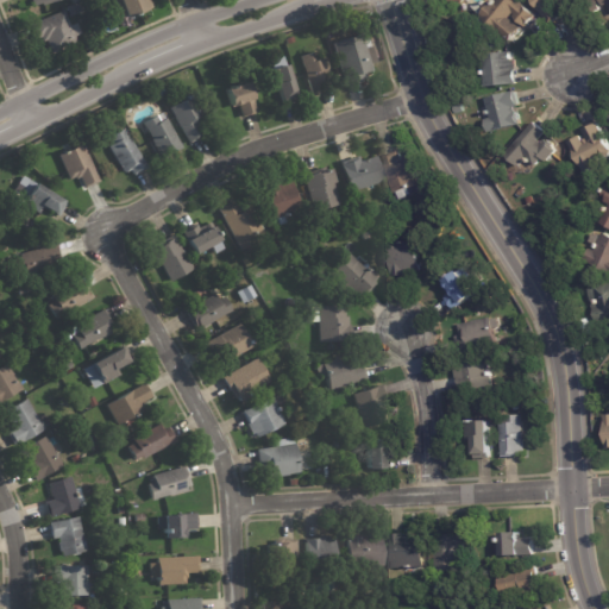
[(76,4),(85,0),(88,8),(80,12),(76,4)]
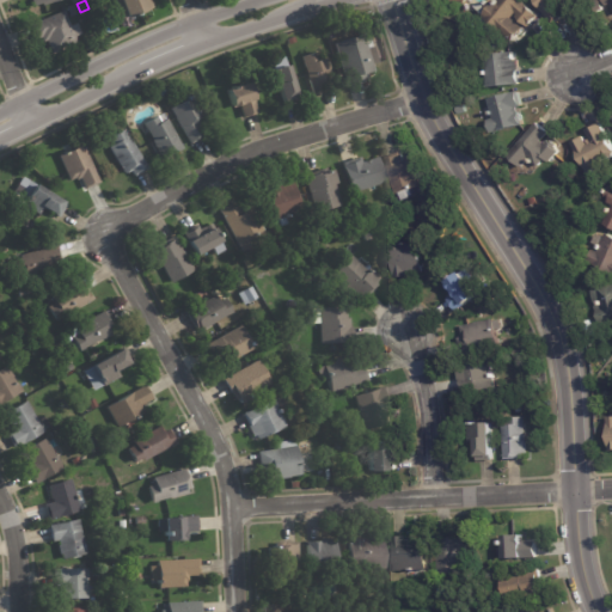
[(150,0),(153,7),(120,19),(111,0),(150,0)]
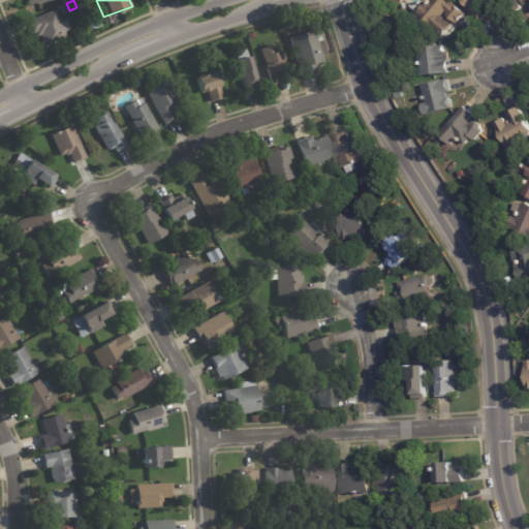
[(449,0),(466,13),(458,24),(455,21),(453,24),(443,35),(417,13),(424,5),(422,3),(424,0),(428,0),(429,1),(429,0),(449,0)]
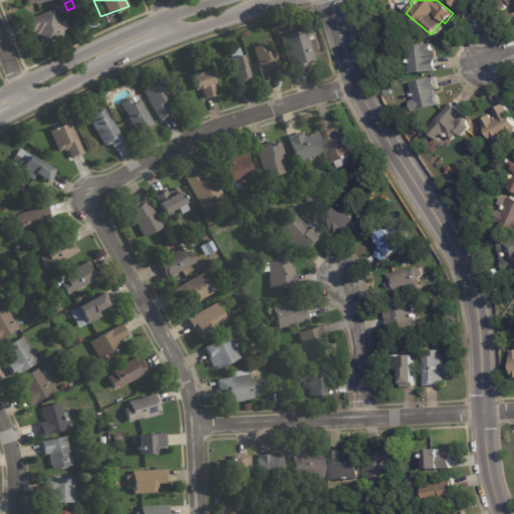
[(472,0),(469,3),(475,12),(464,19),(451,0),(472,0)]
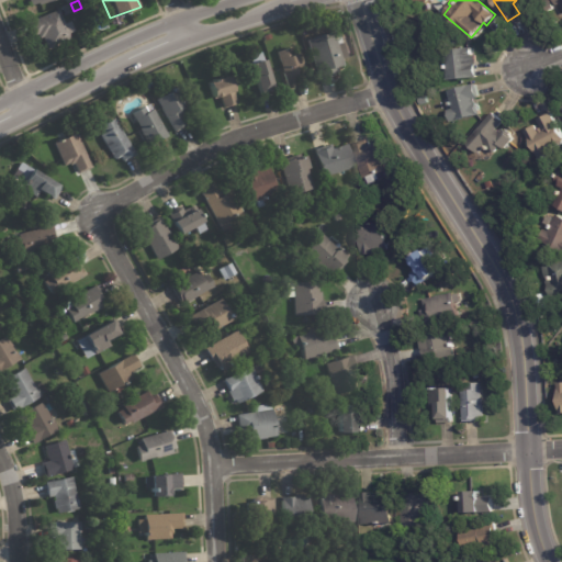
[(38,37),(37,34),(33,36),(27,22),(58,9),(64,23),(70,21),(75,31),(69,33),(72,40),(47,51),(42,37),(40,38),(38,37)]
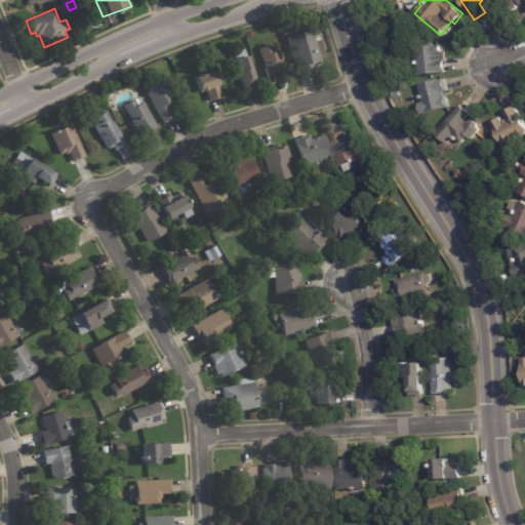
[(310,69),(297,72),(287,36),(311,29),(315,40),(320,39),(324,52),(319,53),(321,61),(315,62),(316,66),(311,68),(311,69),(310,69)]
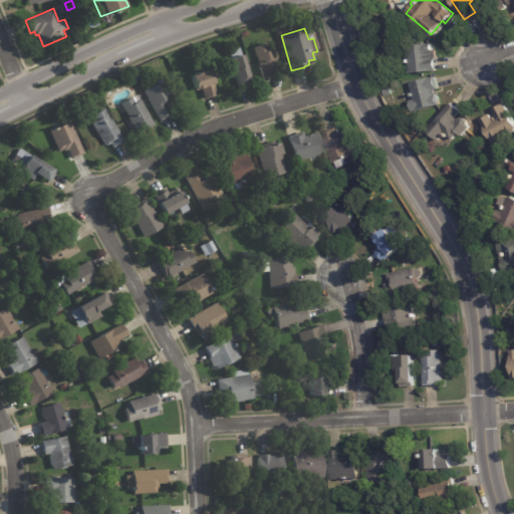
[(281,74),(263,80),(253,46),(270,41),(274,54),(275,54),(281,74)]
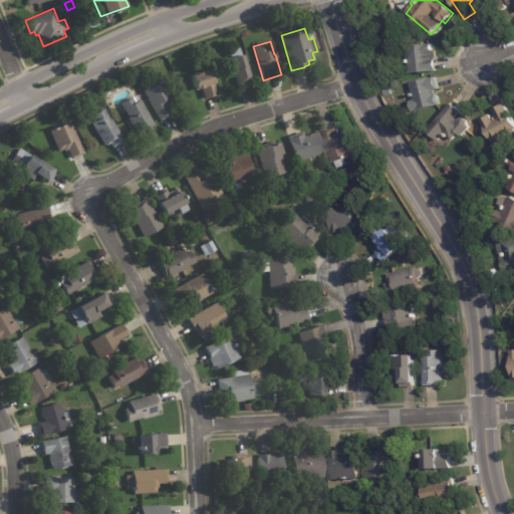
[(437,56),(437,59),(435,59),(436,70),(409,73),(406,46),(432,43),(433,51),(436,50),(437,56)]
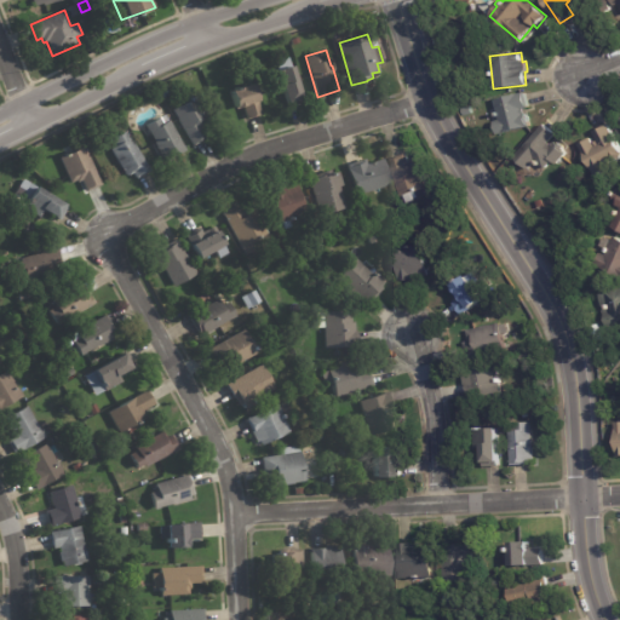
[(302,101),(287,105),(280,87),(274,89),(269,70),(290,62),(302,101)]
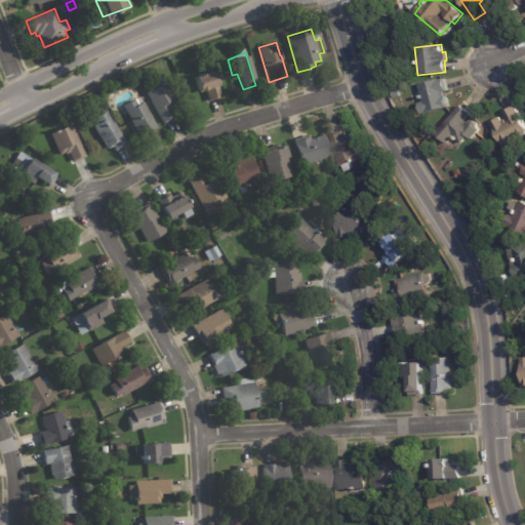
[(221,96),(210,99),(206,86),(198,88),(194,73),(212,68),(217,82),(218,81),(223,95),(221,96)]
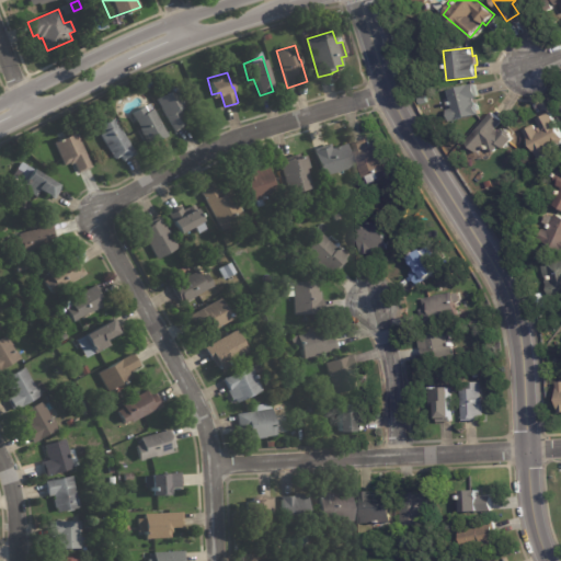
[(474,86),(478,98),(474,98),(479,114),(450,122),(447,111),(451,109),(447,91),(474,84),(474,86)]
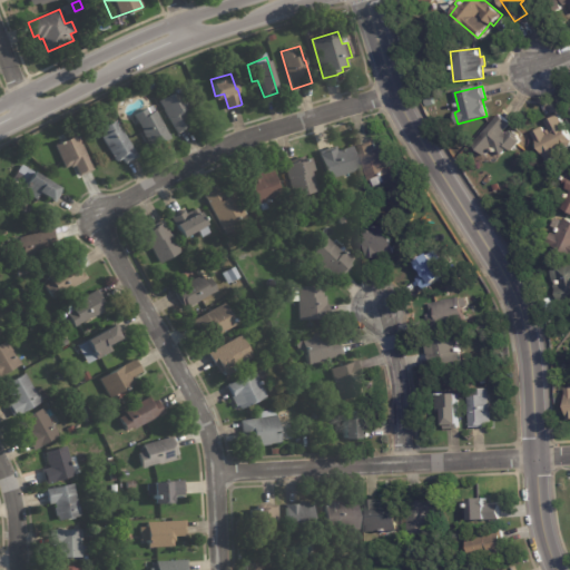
[(189,126),(177,133),(158,98),(178,87),(189,107),(186,109),(189,114),(185,116),(190,125),(189,126)]
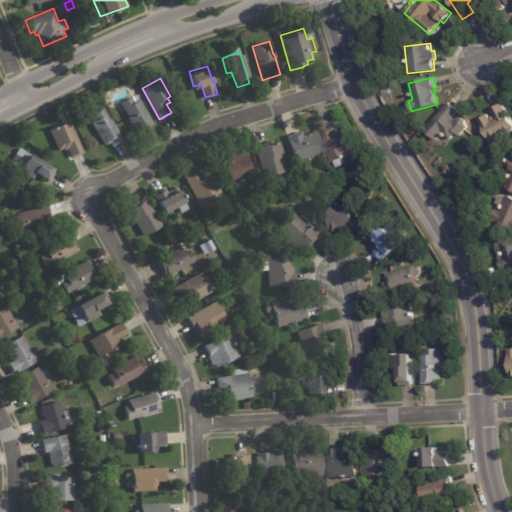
[(149,116),(153,122),(135,131),(119,102),(131,95),(131,96),(136,93),(139,98),(139,97),(149,116)]
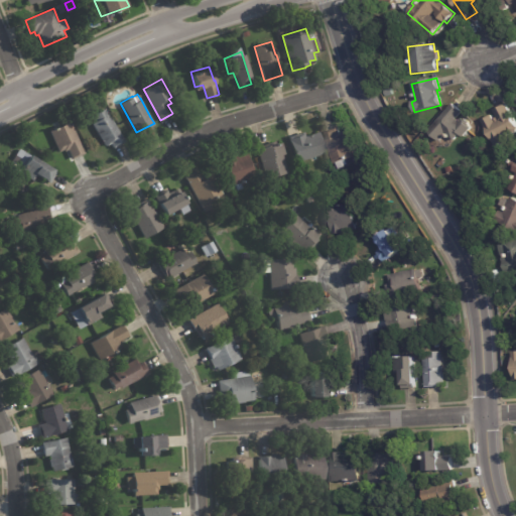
[(453,106),(462,113),(457,119),(460,121),(463,117),(470,123),(469,124),(471,125),(470,126),(472,128),(464,138),(460,134),(455,141),(448,137),(447,139),(445,137),(446,135),(445,134),(439,142),(426,133),(449,103),(453,106)]
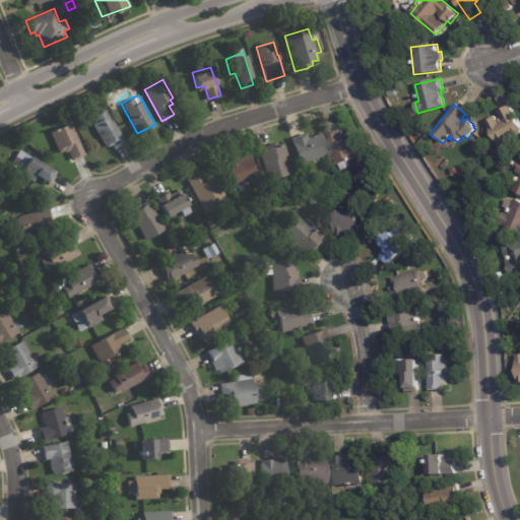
[(519,137),(499,147),(485,120),(495,115),(497,119),(501,118),(498,111),(509,105),(519,126),(519,137)]
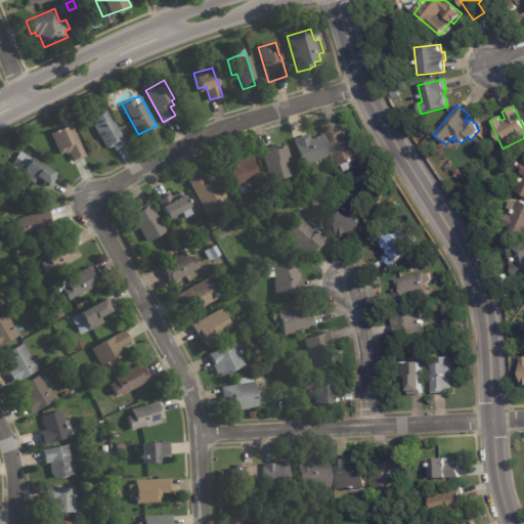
[(111,117),(127,144),(116,151),(113,145),(107,148),(93,126),(96,124),(92,117),(104,111),(107,118),(111,116),(111,117)]
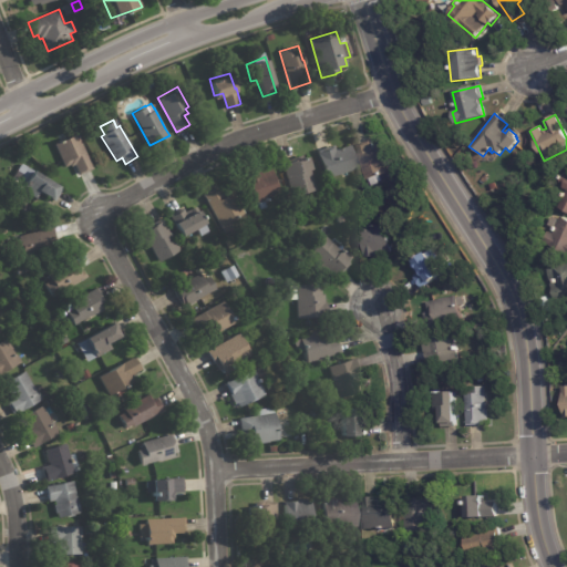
[(92,167),(79,174),(74,164),(71,165),(70,163),(64,166),(54,143),(76,133),(92,167)]
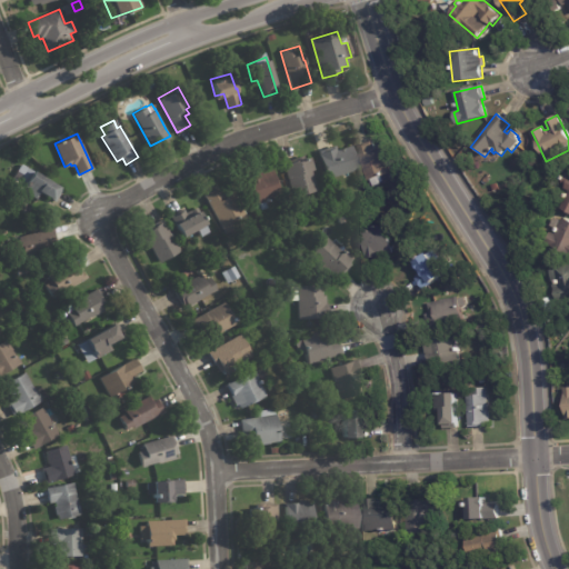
[(377,146),(383,143),(387,156),(388,156),(390,162),(389,162),(395,178),(382,181),(383,183),(373,187),(371,180),(367,181),(357,146),(372,141),(376,152),(377,152),(376,146),(377,146)]
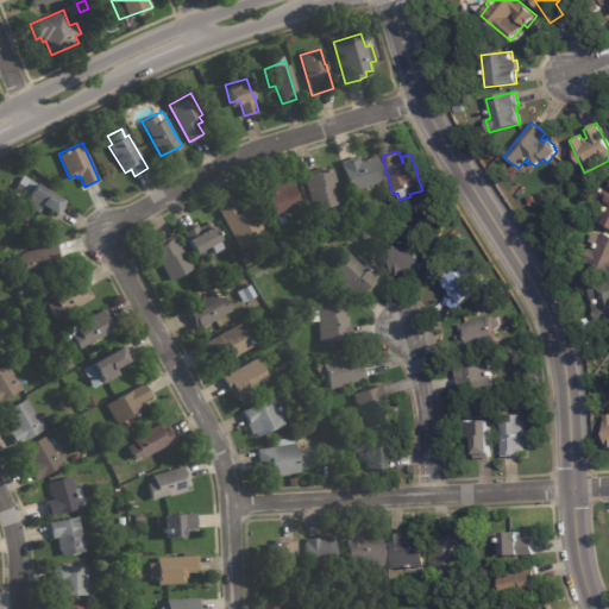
[(376,184),(349,193),(341,170),(343,170),(340,162),(358,156),(359,162),(375,156),(383,182),(376,184)]
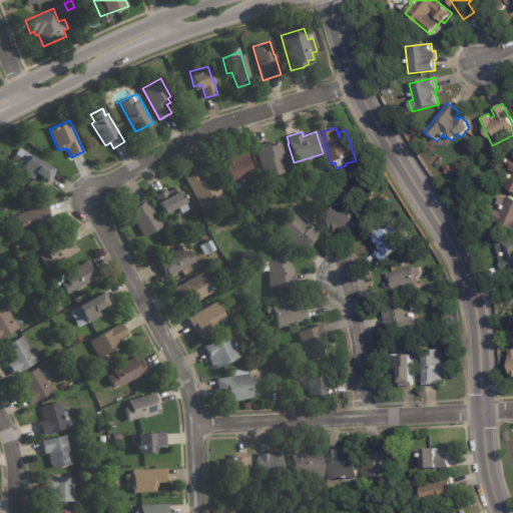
[(286,171),(265,178),(254,146),(273,140),(274,144),(279,142),(283,153),(280,154),(286,171)]
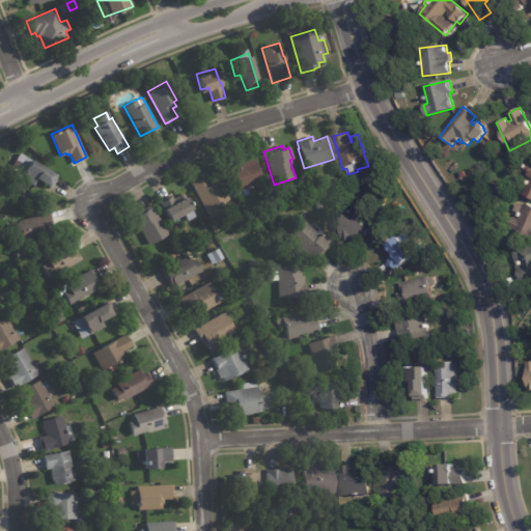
[(57,177),(51,188),(38,179),(34,186),(17,174),(16,176),(8,172),(21,152),(29,158),(58,176),(57,177)]
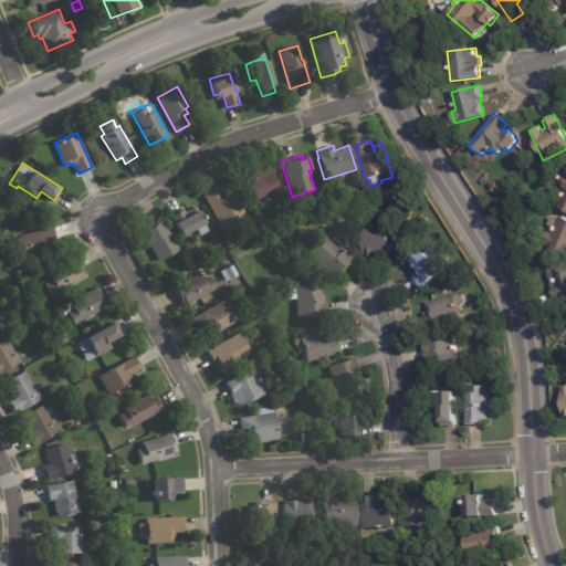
[(272,198),(264,200),(266,208),(260,209),(258,203),(254,205),(245,175),(258,171),(257,169),(270,166),(279,197),(272,198)]
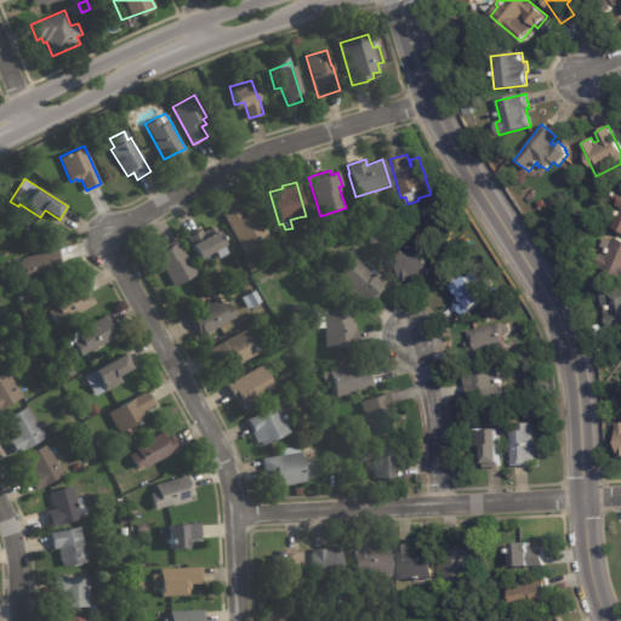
[(535,203),(542,200),(545,206),(537,210),(535,203)]
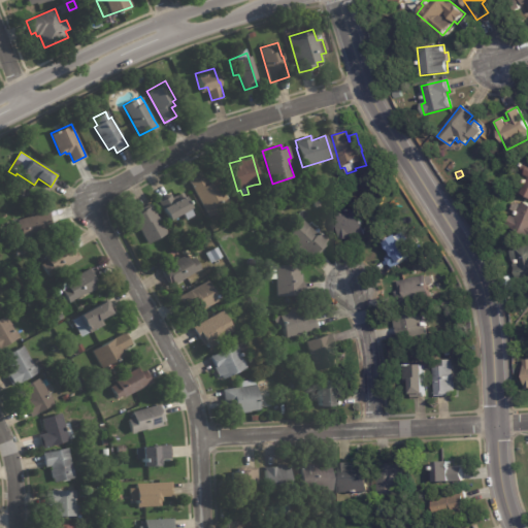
[(227,199),(222,202),(225,208),(208,218),(195,193),(194,193),(188,182),(203,173),(208,184),(217,179),(227,199)]
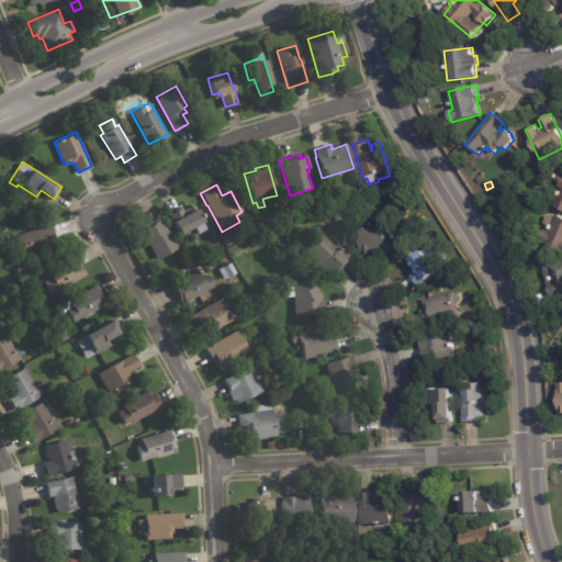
[(199,234),(194,226),(179,234),(172,222),(175,220),(170,213),(180,209),(181,212),(193,205),(202,222),(202,221),(206,229),(199,234)]
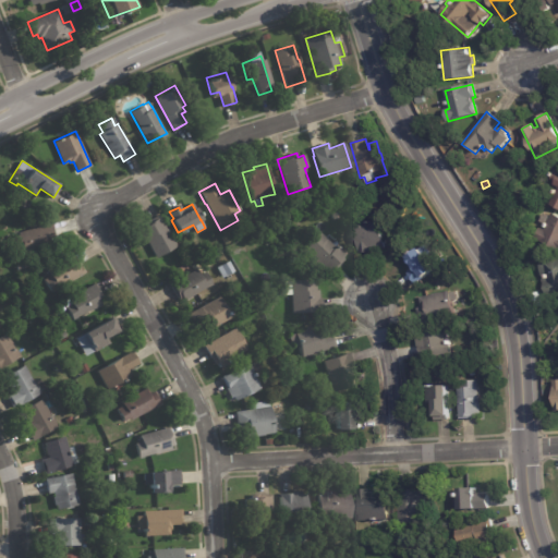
[(373,253),(360,254),(355,214),(366,213),(367,222),(383,220),(386,249),(375,251),(375,253),(373,253)]
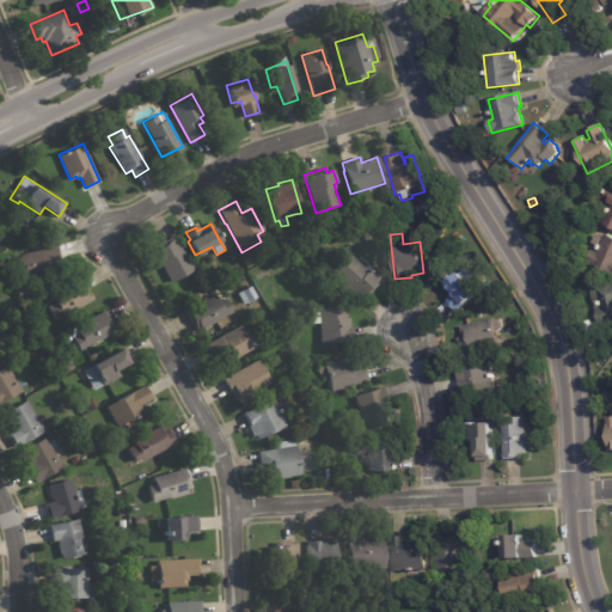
[(611,274),(592,264),(594,261),(589,258),(593,250),(598,252),(599,250),(598,249),(600,245),(601,245),(606,233),(611,236),(611,274)]
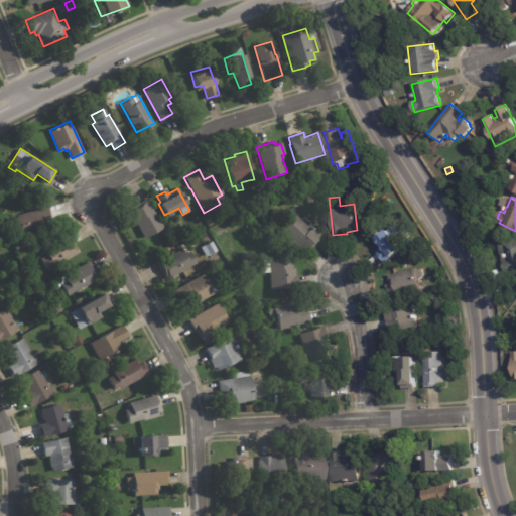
[(151,205),(163,228),(144,239),(138,228),(138,227),(136,222),(133,224),(127,214),(130,212),(130,211),(132,210),(132,211),(139,207),(138,204),(147,199),(151,205)]
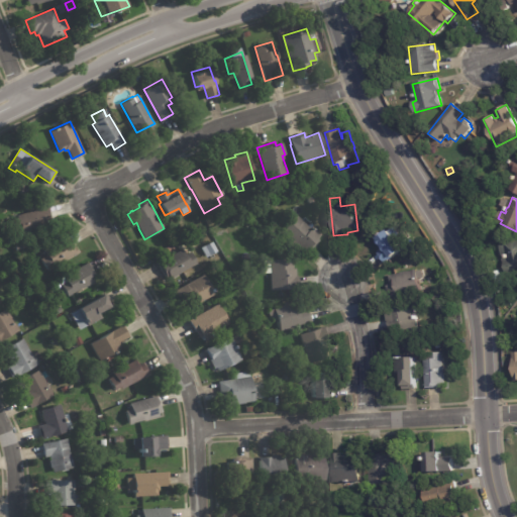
[(48,207),(52,218),(48,219),(50,225),(15,235),(11,216),(12,216),(11,214),(16,213),(17,214),(47,205),(48,207)]
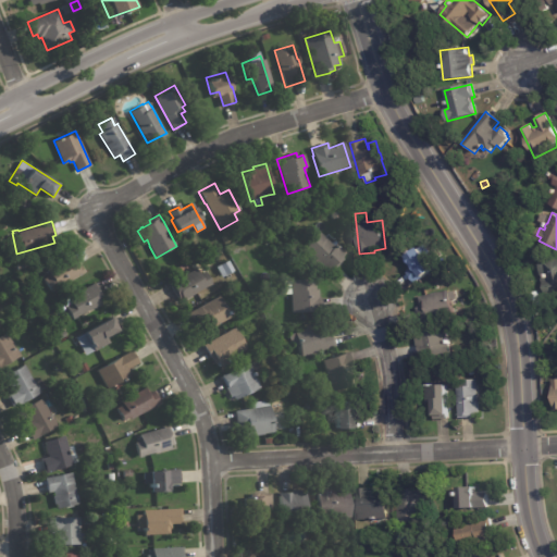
[(325,238),(336,249),(338,247),(347,256),(343,260),(345,262),(331,277),(329,276),(327,279),(323,274),(324,273),(320,269),(318,271),(302,256),(322,235),(325,238)]
